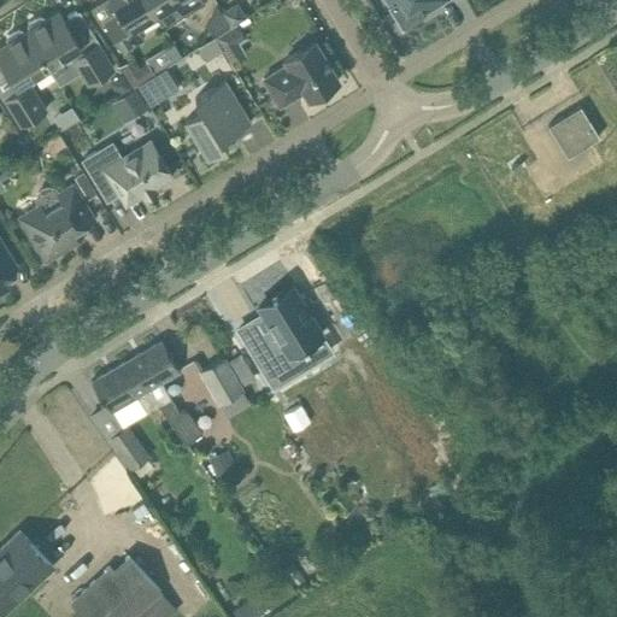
[(146,0),(110,0),(111,0),(105,4),(103,0),(90,9),(101,25),(105,24),(122,52),(144,39),(136,27),(156,15),(146,0)]
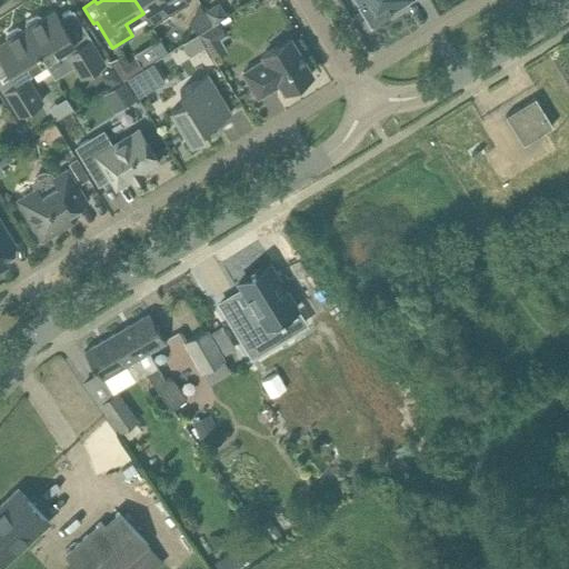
[(135,0),(143,13),(151,27),(189,3),(187,0),(135,0)]
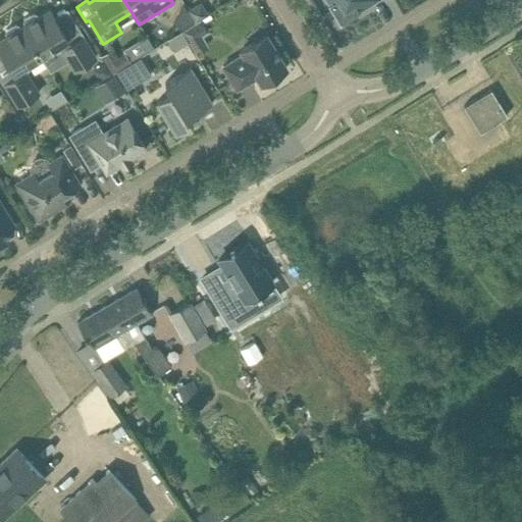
[(335,17),(347,20),(359,12),(357,9),(371,0),(329,0),(331,3),(328,5),(335,17)]
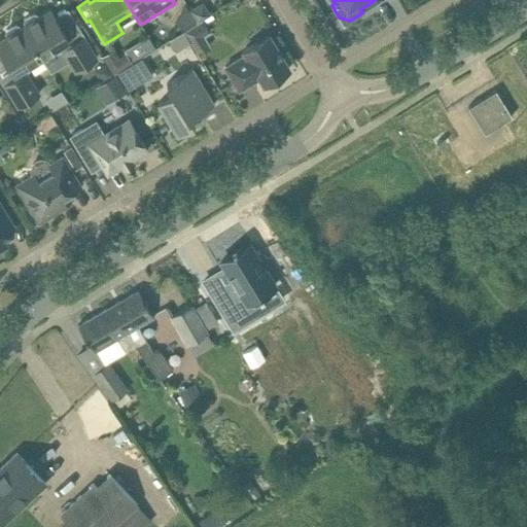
[(189,9),(198,23),(203,20),(211,14),(203,2),(189,9)]
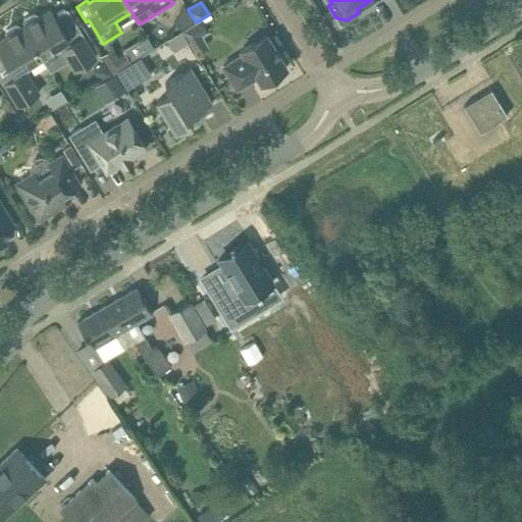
[(181,32),(196,22),(183,4),(174,19),(181,32)]
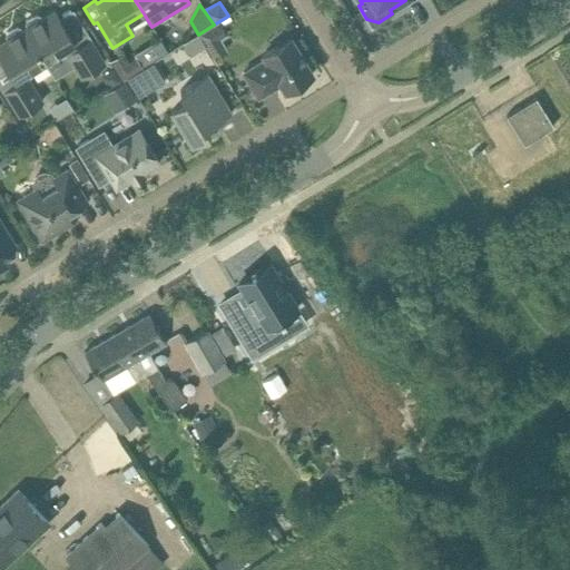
[(28,27),(25,29),(45,61),(59,52),(62,57),(67,55),(81,78),(105,62),(98,52),(87,33),(74,41),(55,10),(41,18),(39,16),(36,15),(27,20),(26,23),(28,27)]
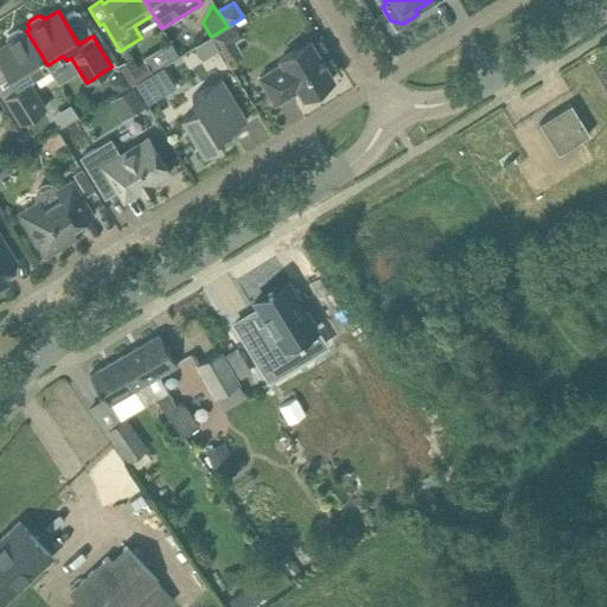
[(211,37),(219,50),(227,62),(242,52),(236,43),(243,38),(234,23),(228,26),(211,37)]
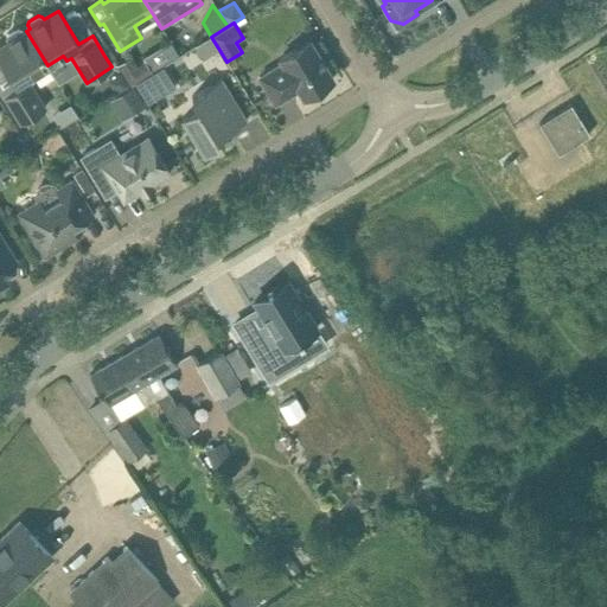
[(8,42),(0,45),(0,58),(14,83),(0,91),(13,112),(20,123),(45,108),(30,83),(36,80),(32,75),(48,65),(26,31),(23,32),(21,30),(18,29),(7,34),(6,38),(8,42)]
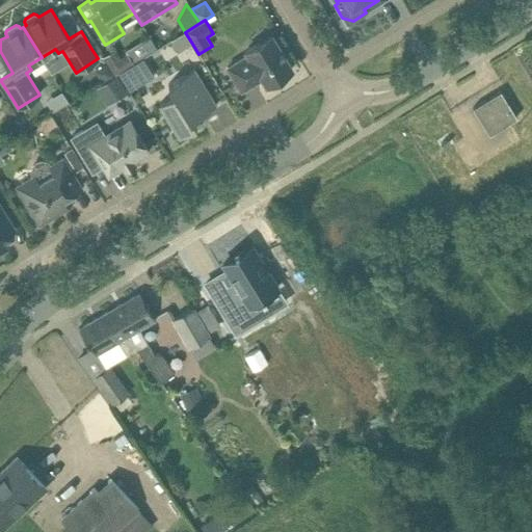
[(185,32),(170,42),(178,52),(192,44),(185,32)]
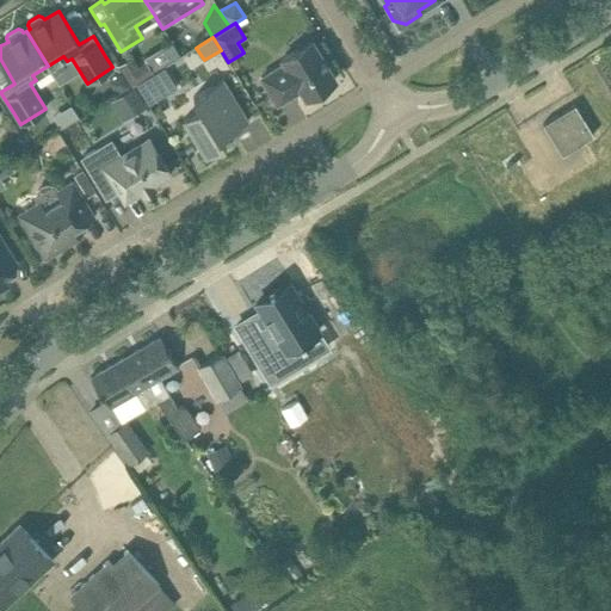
[(312,41),(291,53),(282,60),(284,63),(260,78),(277,104),(300,90),(306,98),(335,79),(312,41)]
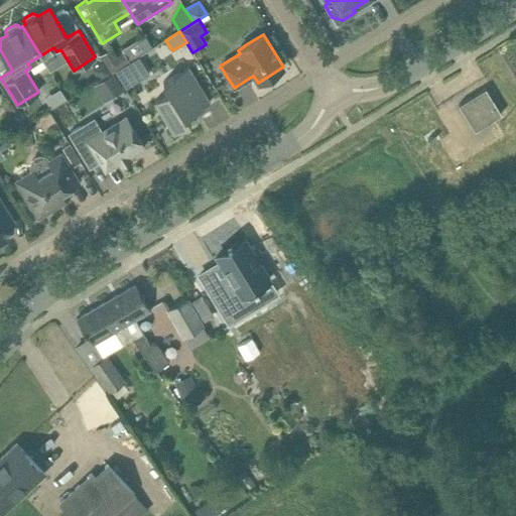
[(128,58),(151,46),(146,35),(122,46),(128,58)]
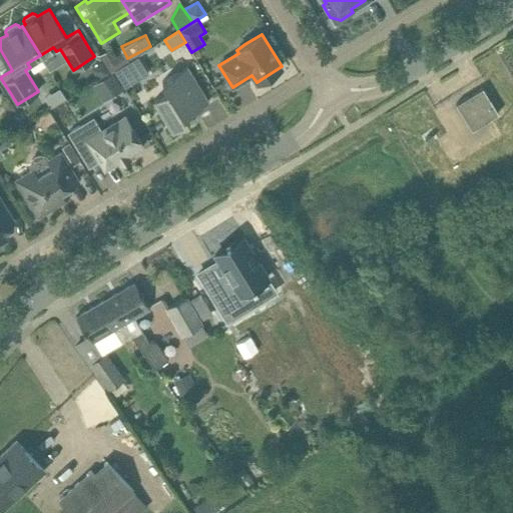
[(122,51),(116,55),(111,46),(100,53),(111,70),(128,60),(122,51)]
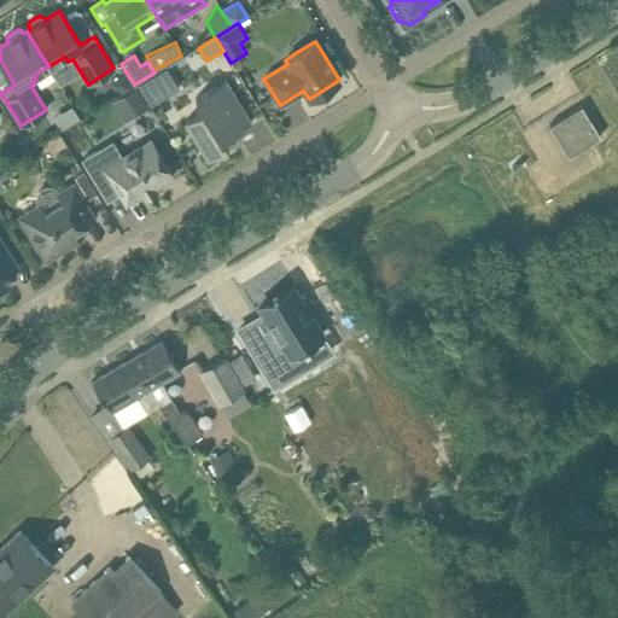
[(184,123),(194,140),(208,161),(228,149),(223,139),(251,122),(226,80),(196,99),(203,111),(184,123)]
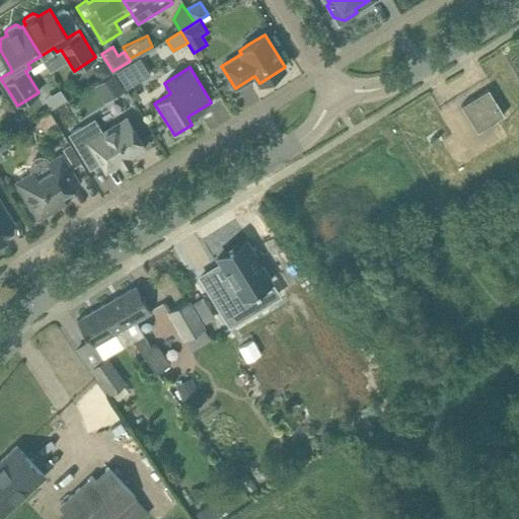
[(114,73),(102,79),(114,96),(124,90),(114,73)]
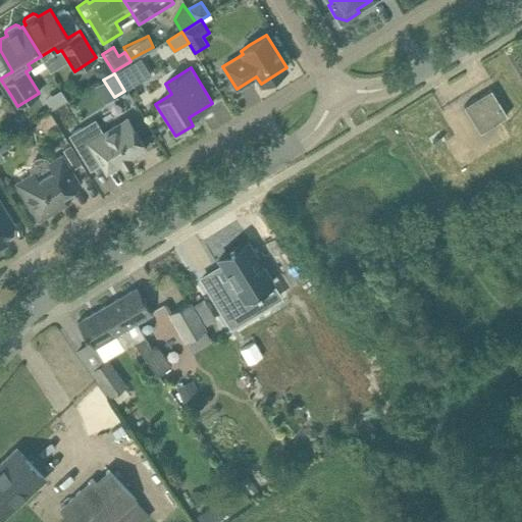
[(464,106),(475,123),(480,132),(507,115),(490,90),(464,106)]
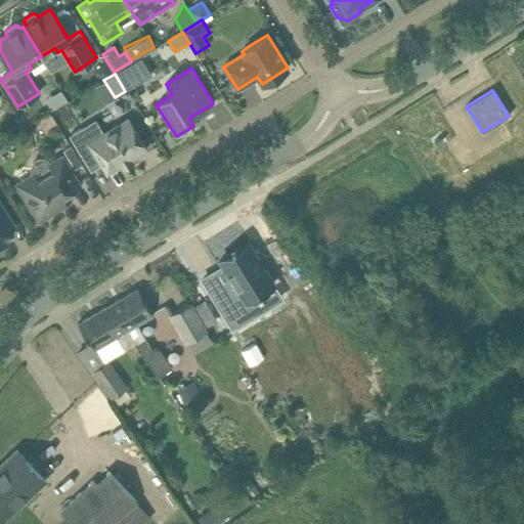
[(14,117),(7,131),(14,134),(22,121),(14,117)]
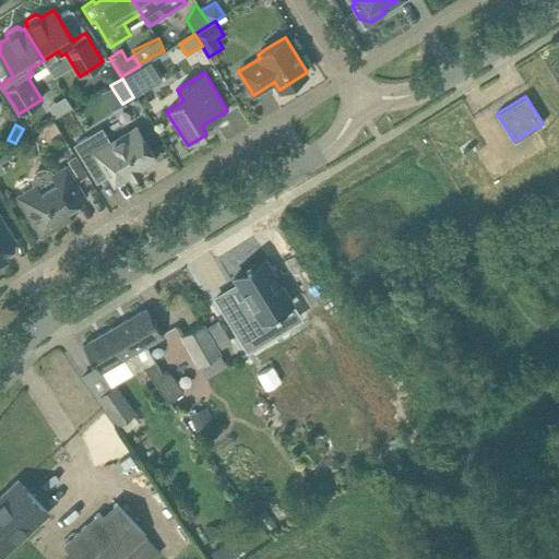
[(102,127),(73,144),(84,161),(97,182),(108,176),(114,186),(156,159),(145,141),(135,126),(110,141),(102,127)]
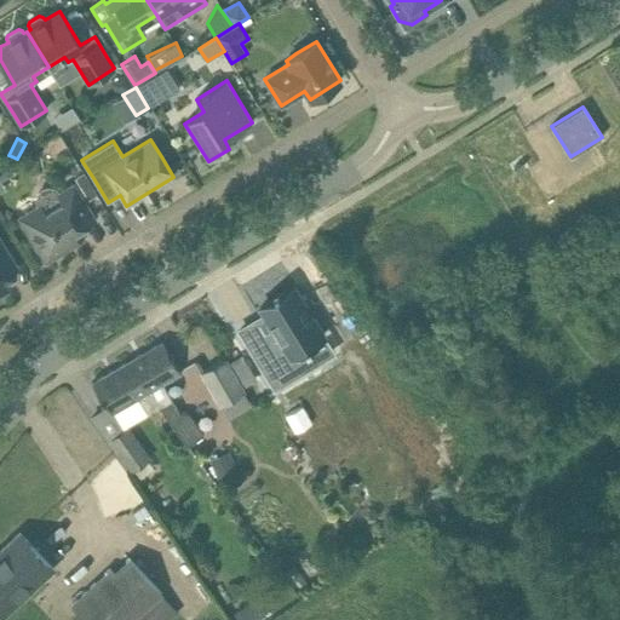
[(12,174),(7,166),(0,170),(0,178),(1,181),(12,174)]
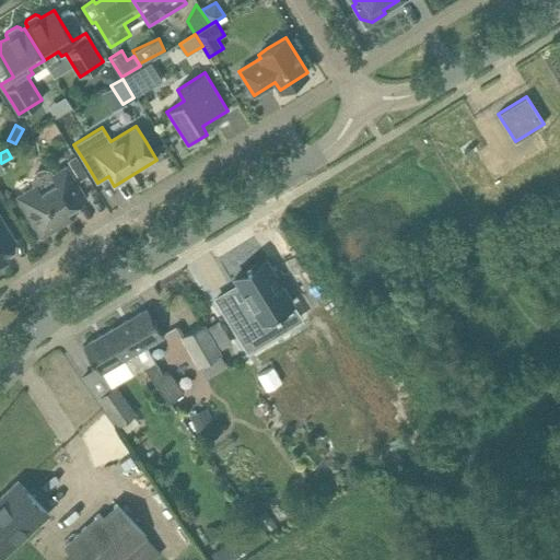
[(85,198),(74,179),(67,166),(53,175),(50,170),(44,167),(37,170),(34,174),(33,181),(34,186),(18,197),(42,236),(70,218),(66,210),(85,198)]
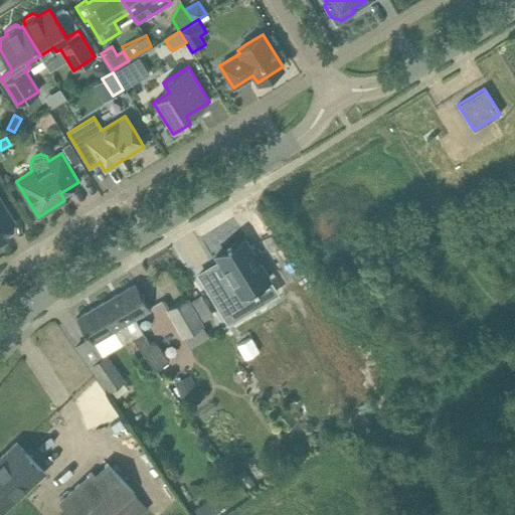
[(14,223),(13,221),(0,200),(0,239),(4,237),(1,231),(14,223)]
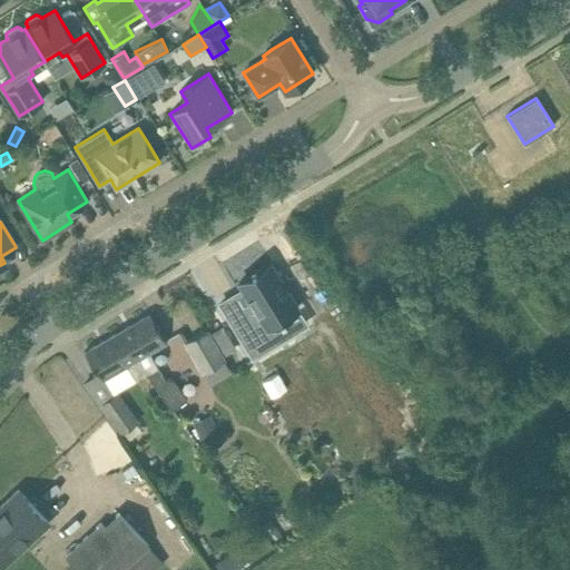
[(257,305),(227,324),(254,367),(286,346),(273,326),(297,311),(273,272),(247,288),(257,305)]
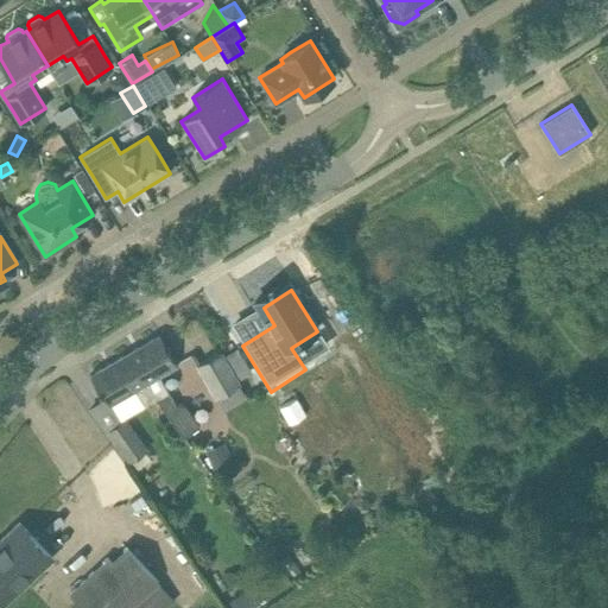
[(159,335),(128,353),(146,384),(157,400),(183,437),(184,436),(200,425),(185,405),(176,405),(170,393),(159,375),(177,365),(166,346),(159,335)]
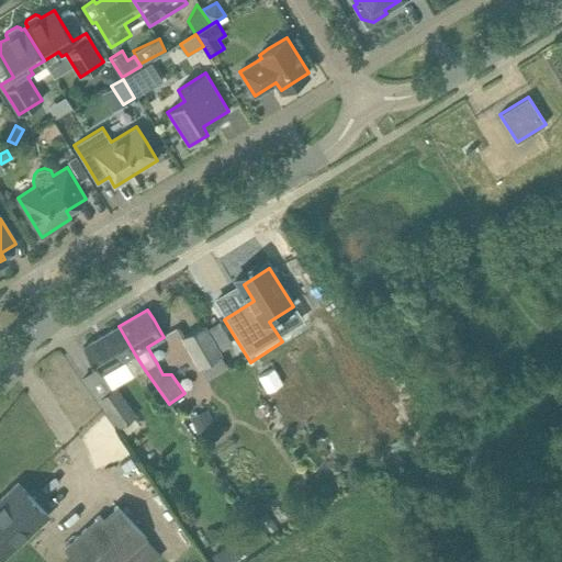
[(229,343),(221,325),(220,322),(208,329),(205,324),(182,337),(208,379),(227,368),(217,350),(229,343)]
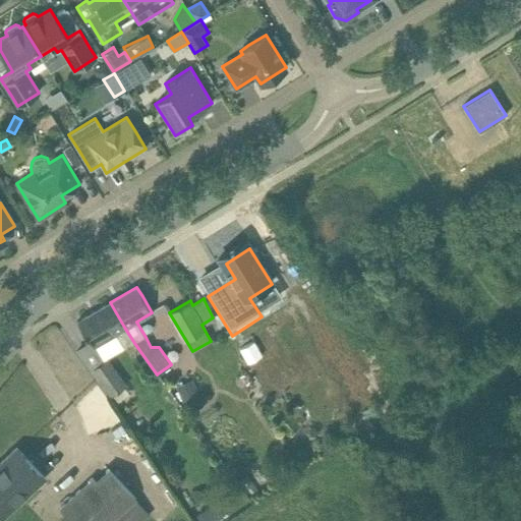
[(89,342),(76,349),(91,371),(92,370),(92,369),(103,362),(93,347),(115,334),(123,348),(124,349),(134,343),(125,329),(110,302),(77,322),(89,342)]
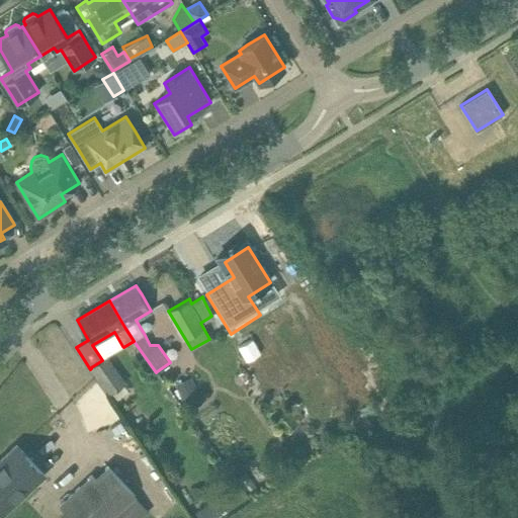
[(102,360),(91,367),(91,368),(109,395),(112,394),(124,384),(126,383),(107,356),(102,360)]
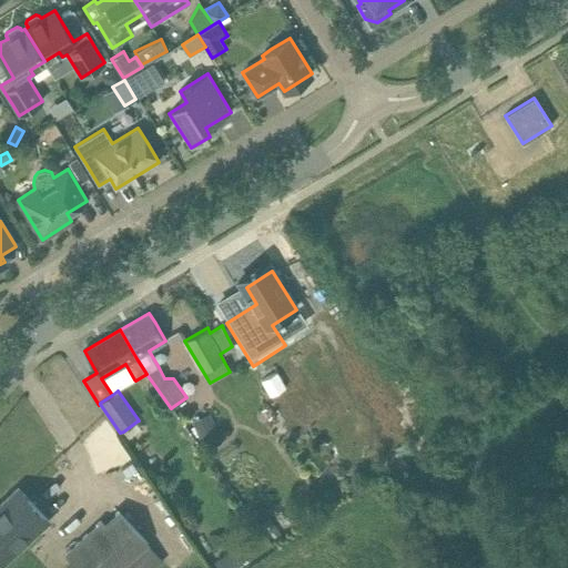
[(213,425),(196,432),(201,442),(202,442),(205,450),(221,443),(217,435),(217,434),(213,425)]
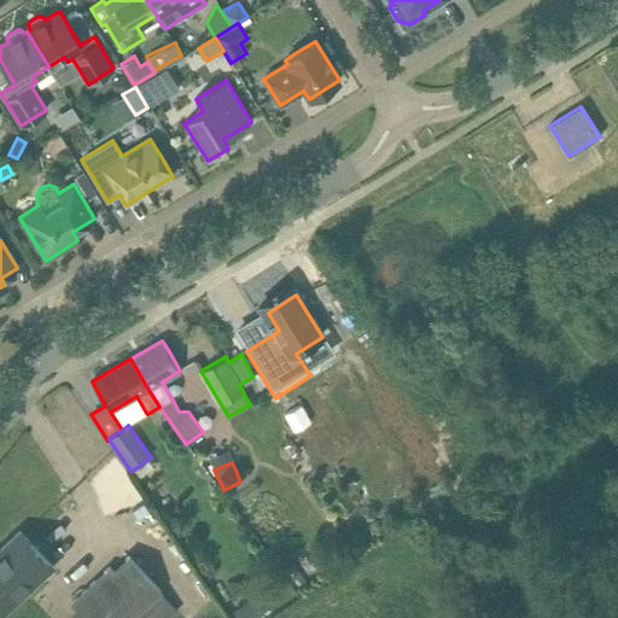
[(0,610),(1,611),(40,576),(44,579),(54,569),(41,554),(36,549),(19,531),(0,549),(3,553),(0,555),(0,610)]
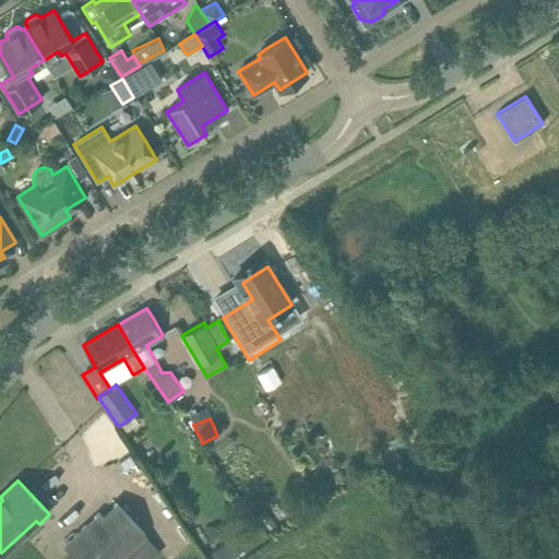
[(98,513),(64,544),(78,558),(151,558),(159,552),(144,536),(145,535),(116,503),(102,516),(98,513)]
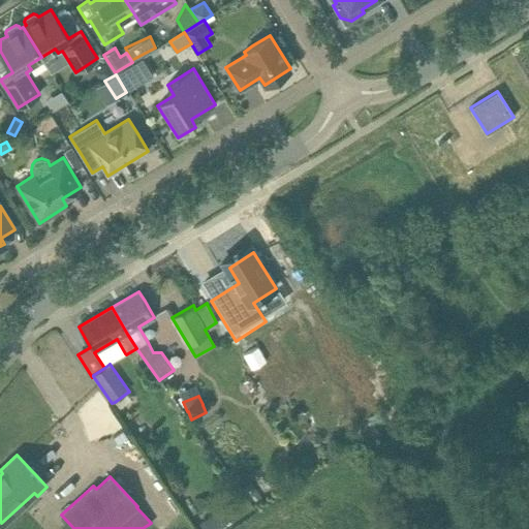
[(214,528),(220,528),(229,522),(221,510),(208,520),(214,528)]
